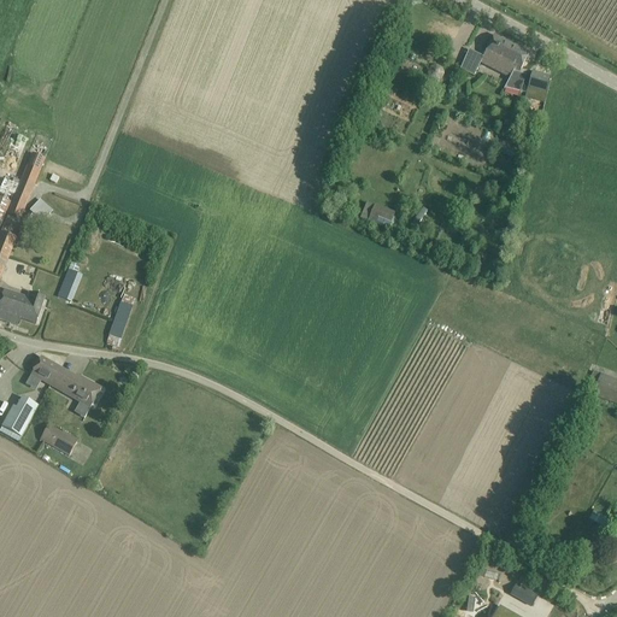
[(469,51),(463,62),(459,69),(474,77),(481,64),(507,77),(503,88),(524,93),(524,99),(544,104),(550,78),(521,70),(528,54),(494,36),(483,58),(469,51)]
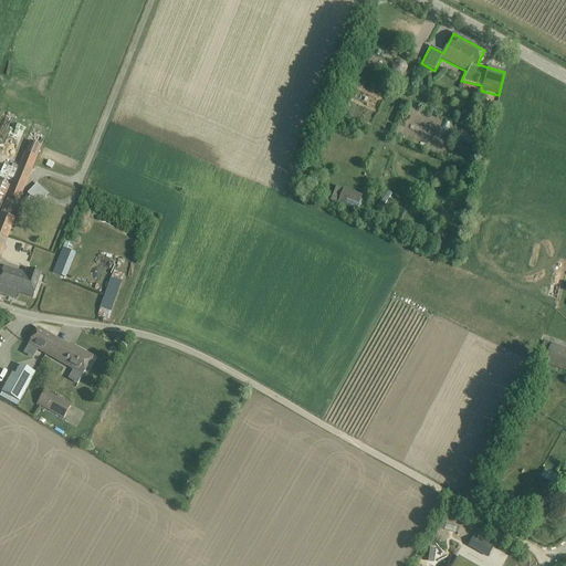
[(13,121),(2,153),(13,156),(24,124),(13,121)]
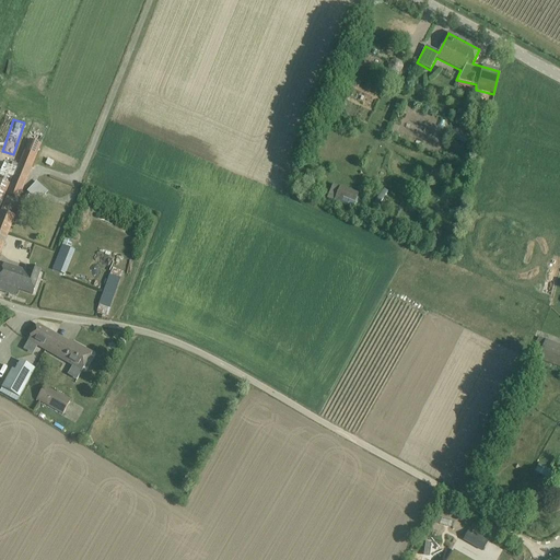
[(30,140),(14,177),(22,181),(25,182),(41,144),(30,140)]
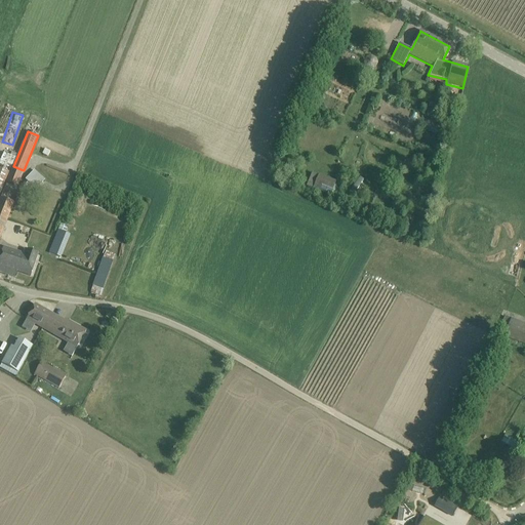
[(13,166),(6,182),(13,185),(21,169),(13,166)]
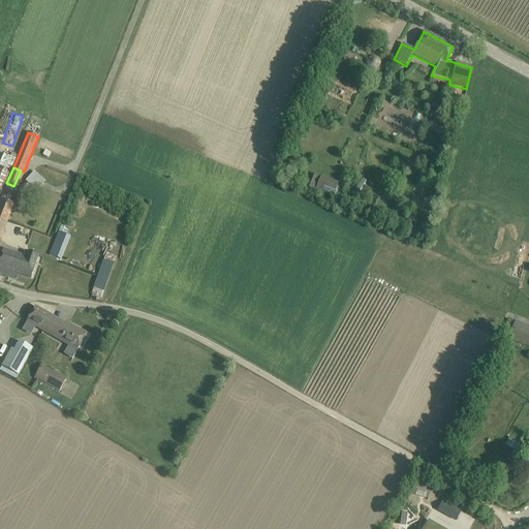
[(314,191),(333,198),(339,183),(321,176),(314,191)]
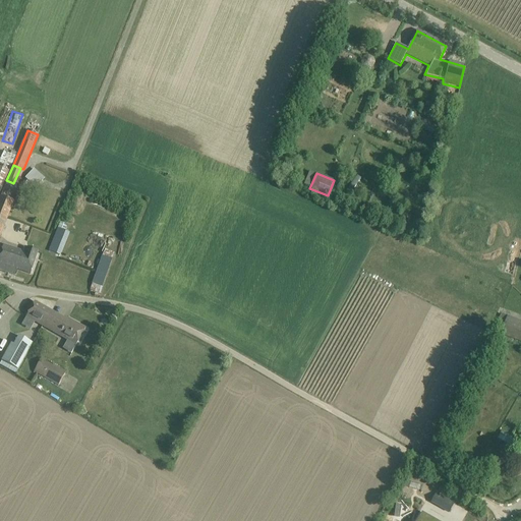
[(30,174),(25,179),(36,188),(41,183),(30,174)]
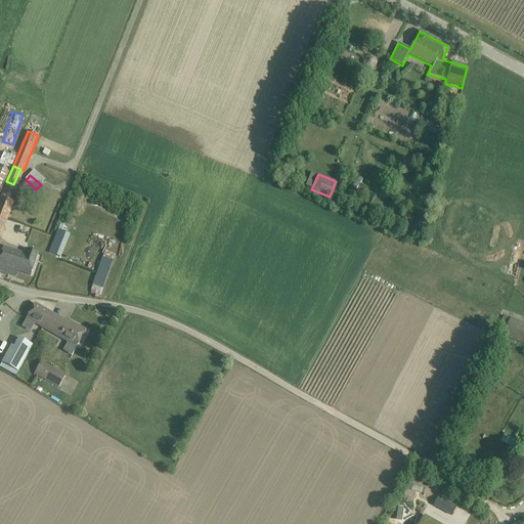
[(0,237),(13,203),(0,197),(0,237)]
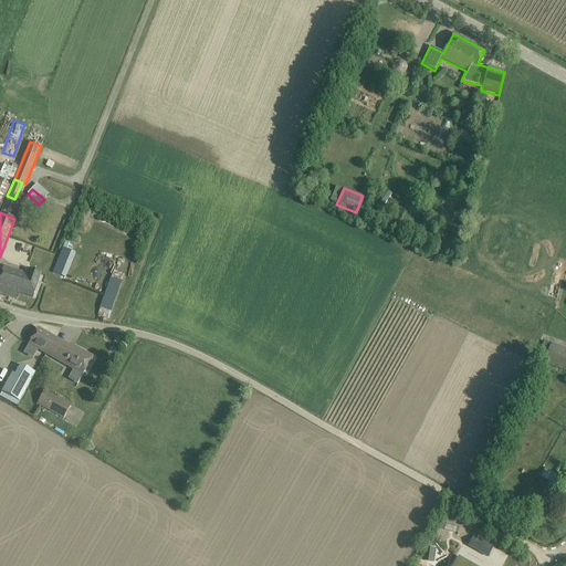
[(63,248),(53,273),(65,278),(75,253),(63,248)]
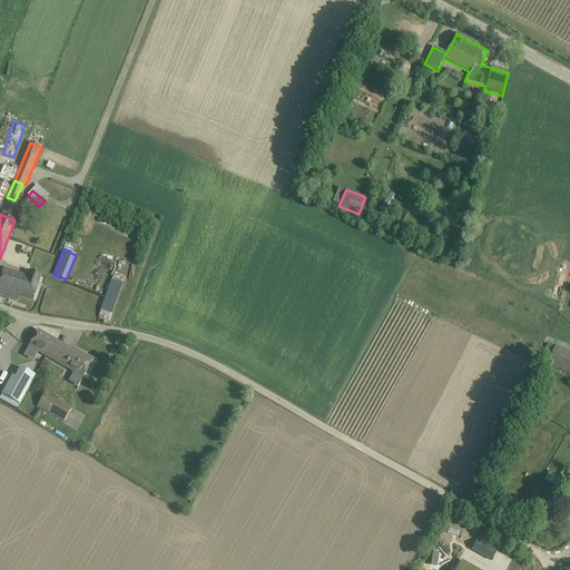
[(0,278),(0,295),(13,300),(21,274),(5,268),(0,278)]
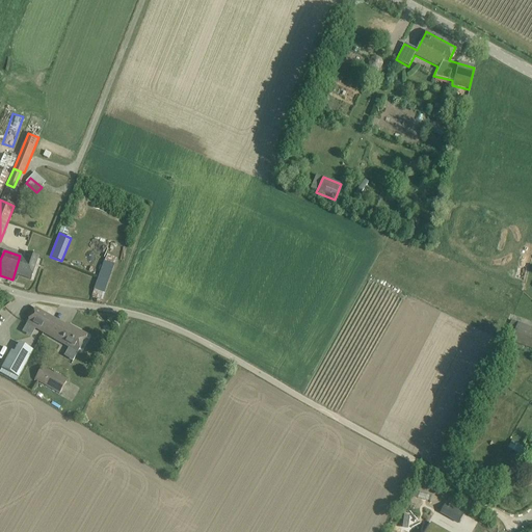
[(24,257),(20,256),(12,280),(15,281),(15,280),(16,274),(31,280),(38,257),(26,253),(24,257)]
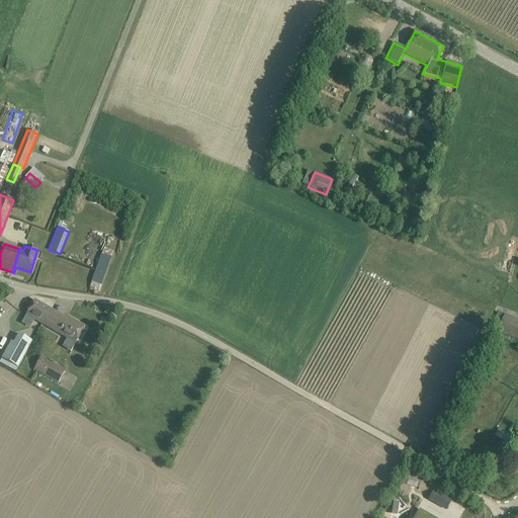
[(92,286),(103,288),(113,250),(102,247),(92,286)]
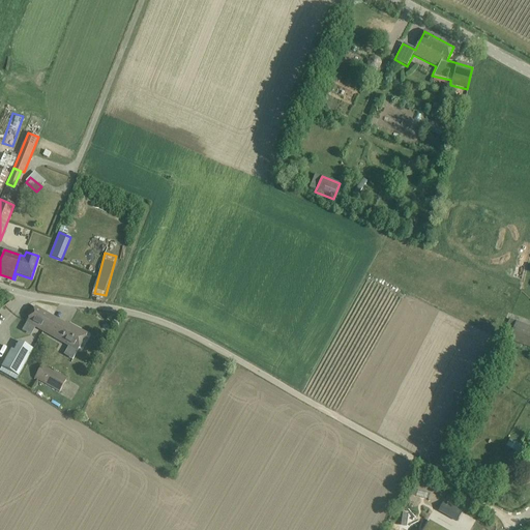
[(63,326),(65,322),(36,305),(26,323),(42,332),(50,319),(63,326)]
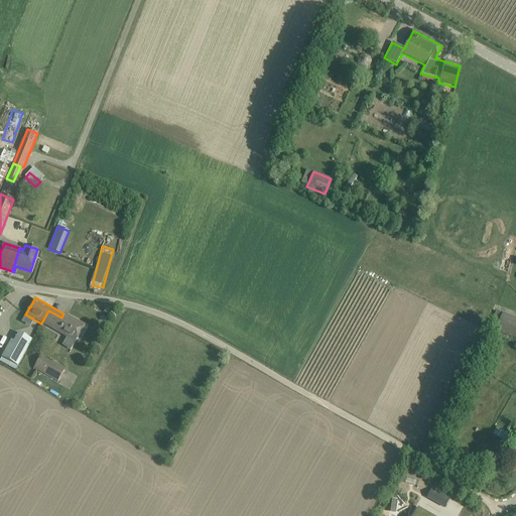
[(85,326),(63,313),(61,317),(48,310),(41,324),(75,343),(85,326)]
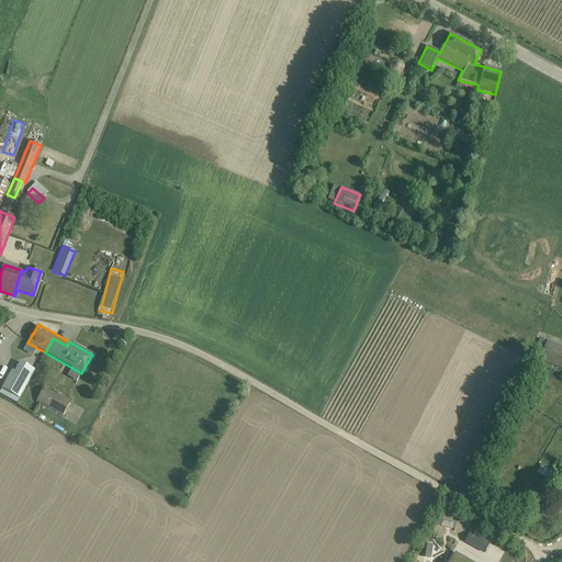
[(561,368),(561,347),(539,339),(535,352),(542,355),(540,361),(561,368)]
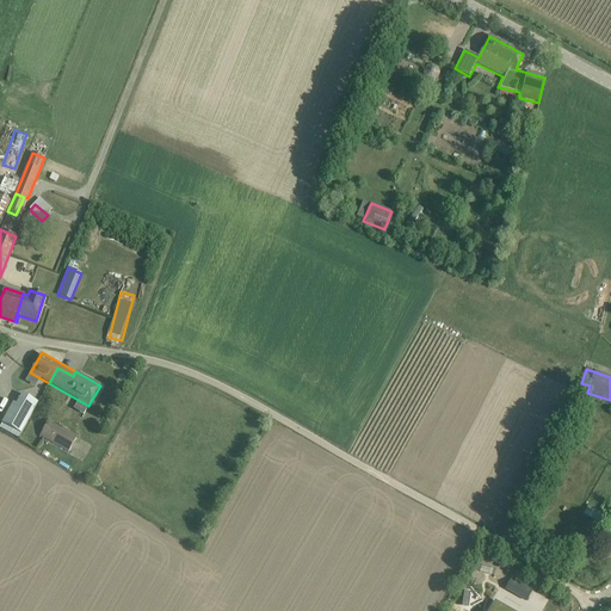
[(1,424),(20,433),(38,402),(23,394),(17,405),(13,402),(1,424)]
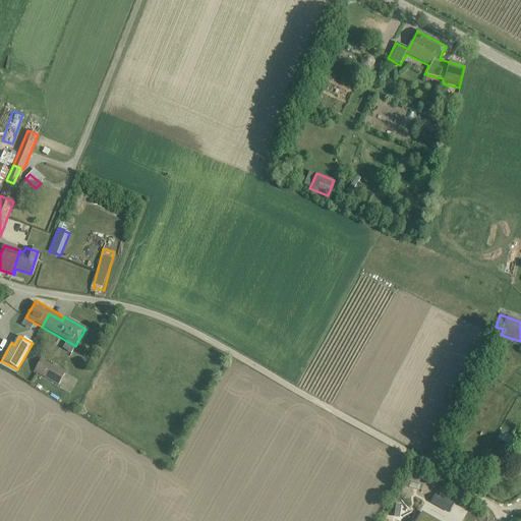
[(42,358),(34,371),(58,386),(66,372),(42,358)]
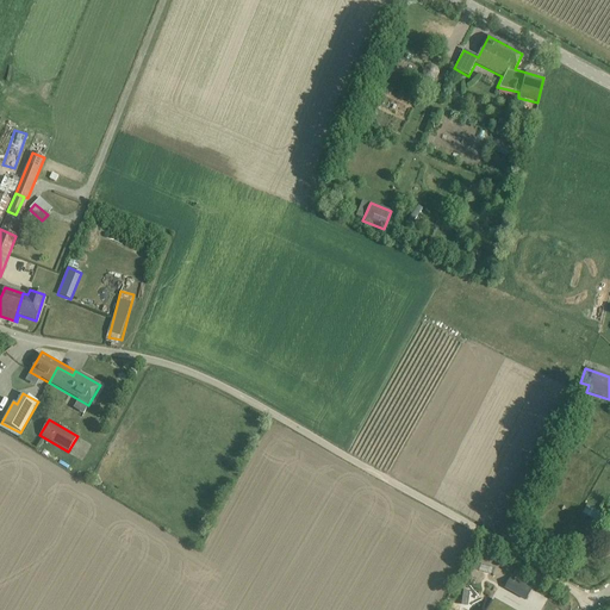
[(512,593),(518,583),(510,578),(505,589),(512,593)]
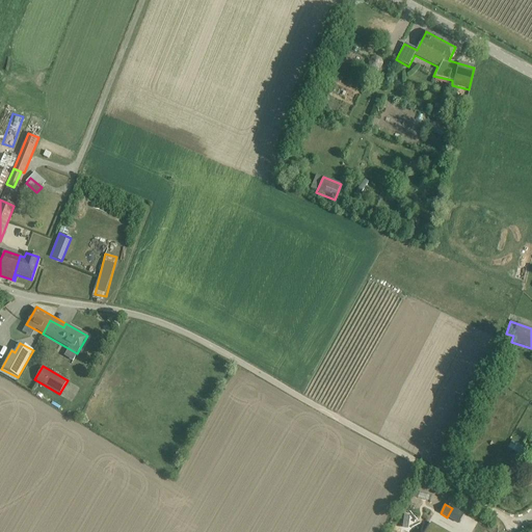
[(432,519),(425,531),(452,531),(453,530),(432,519)]
